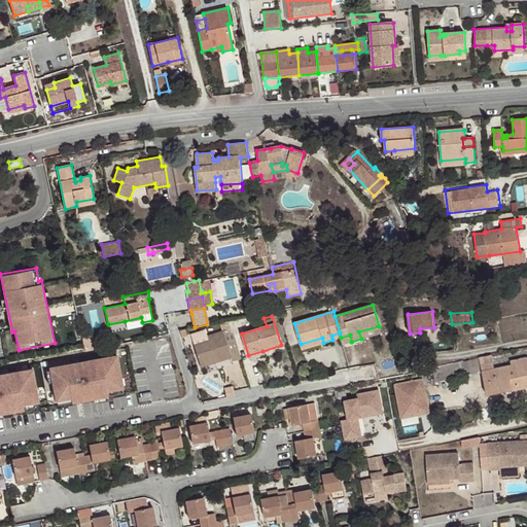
[(141,317),(125,321),(126,326),(142,322),(141,317)]
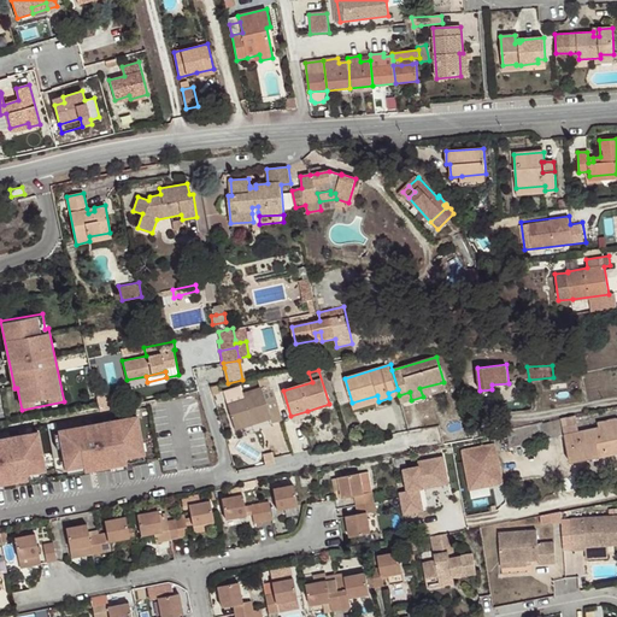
[(282,419),(270,378),(258,381),(260,388),(244,393),(245,399),(228,404),(235,428),(253,423),(252,418),(268,412),(269,418),(271,423),(282,419)]
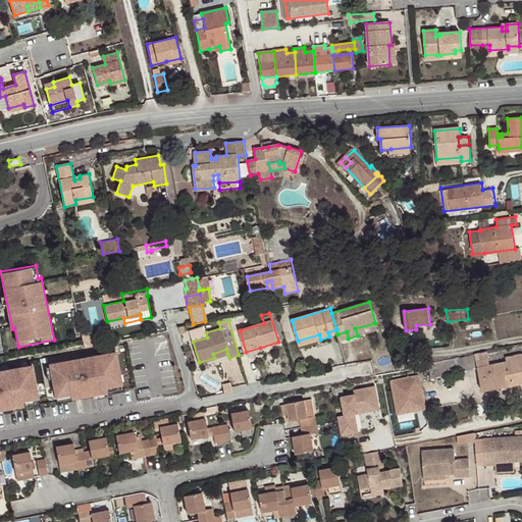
[(355,328),(358,335),(377,329),(375,323),(355,328)]
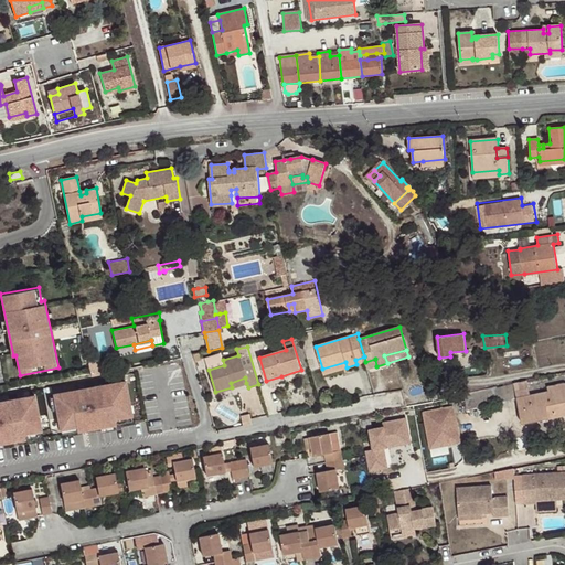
[(224,365),(221,354),(205,359),(208,364),(209,370),(224,365)]
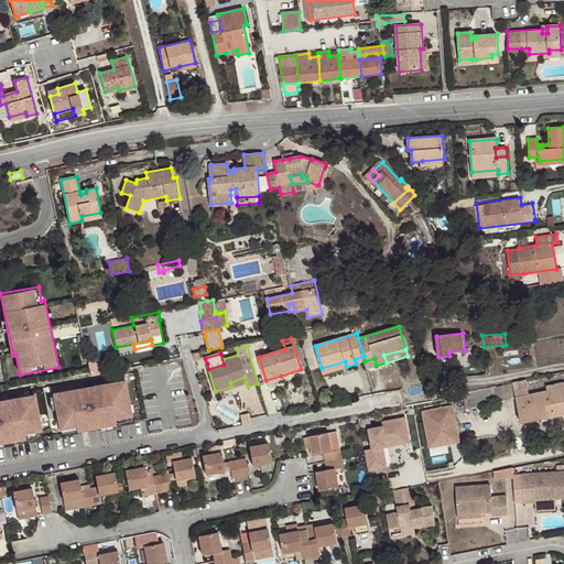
[(419,375),(425,372),(420,356),(413,357),(419,375)]
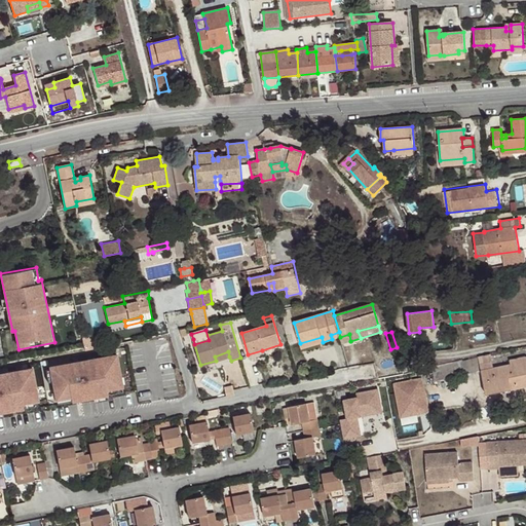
[(84,346),(85,350),(96,348),(91,334),(82,337),(84,346)]
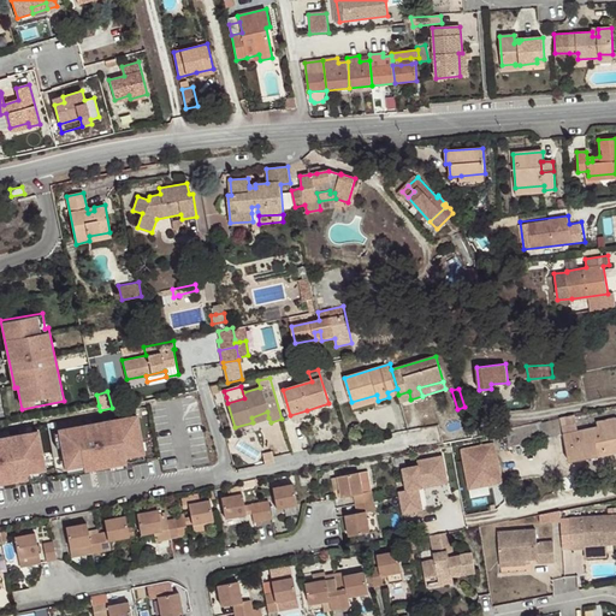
[(409,391),(398,395),(401,402),(410,400),(409,391)]
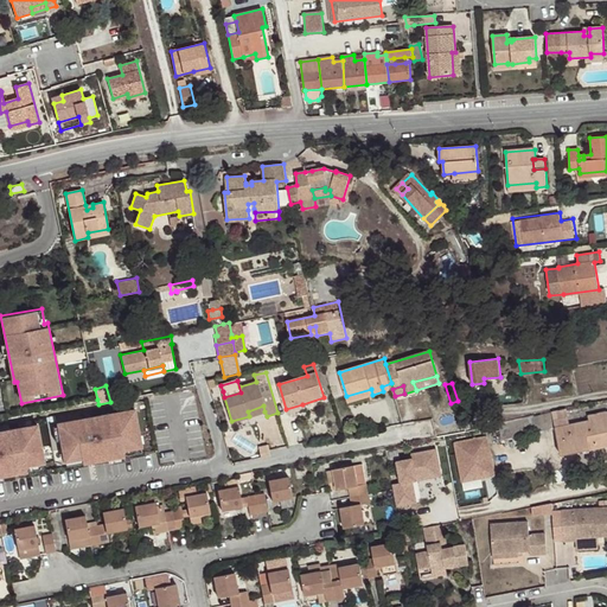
[(371,389),(346,396),(347,402),(372,395),(371,389)]
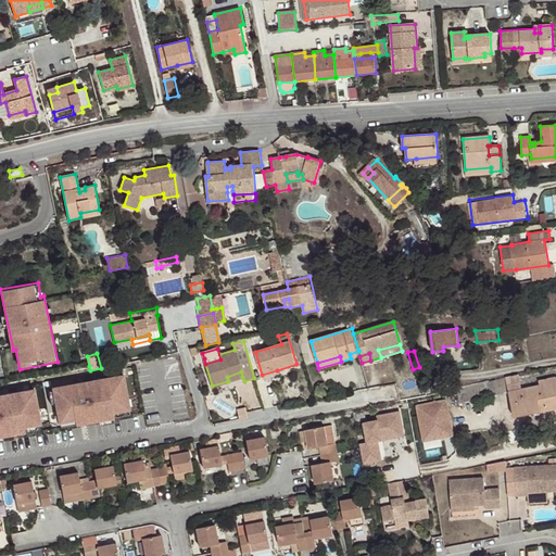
[(277,370),(262,375),(264,380),(279,375),(277,370)]
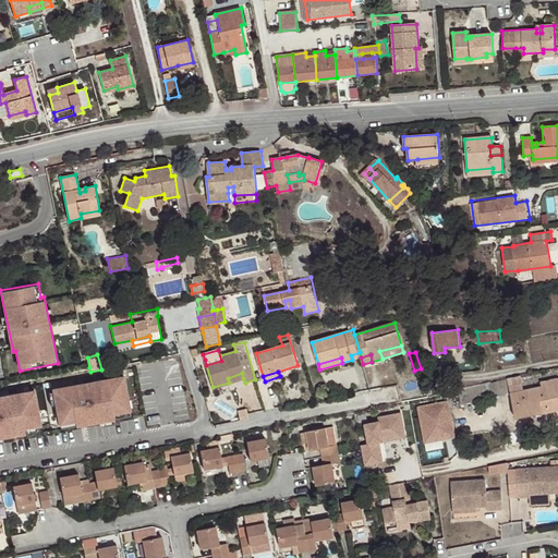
[(228,378),(229,383),(243,378),(242,373),(228,378)]
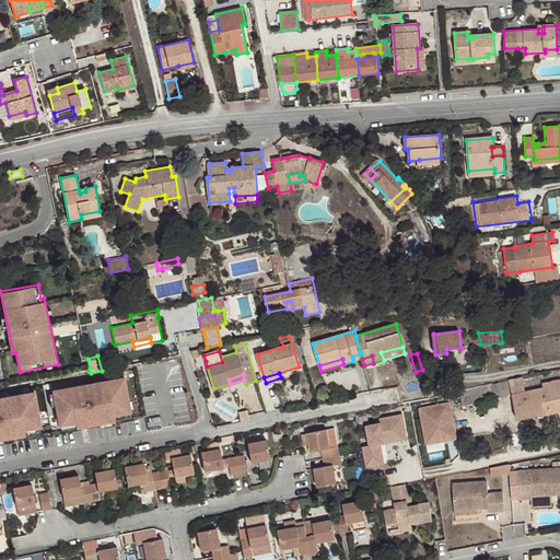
[(128,375),(54,388),(60,424),(133,411),(128,375)]
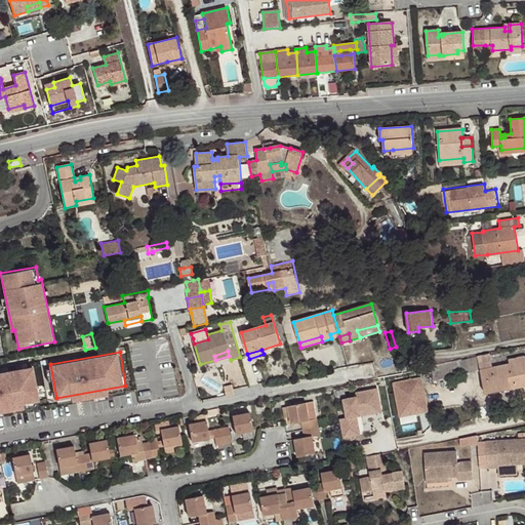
[(489,354),(477,356),(480,369),(486,394),(524,385),(524,356),(510,360),(510,364),(492,367),(489,354)]
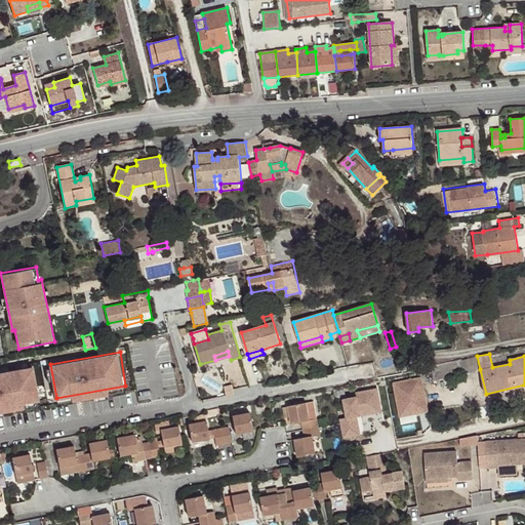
[(480,369),(477,356),(456,361),(432,366),(435,380),(480,369)]
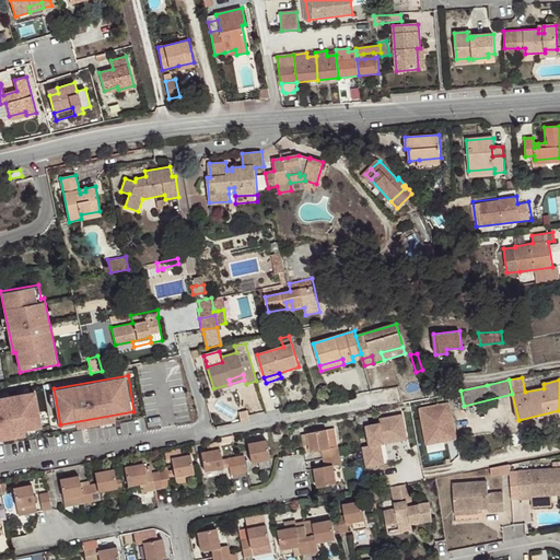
[(36,389),(0,395),(0,435),(43,428),(36,389)]
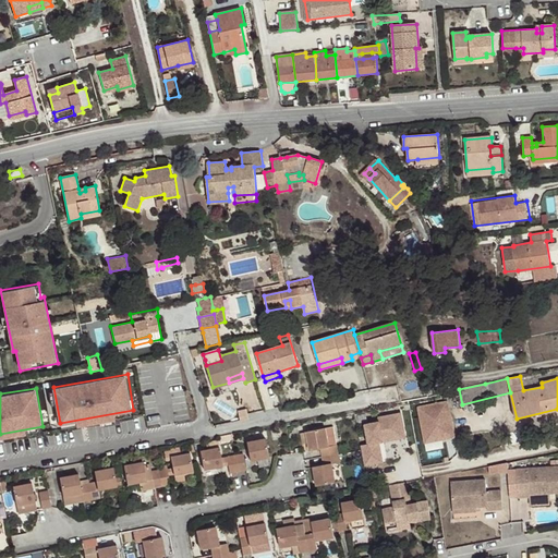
[(455,437),(448,401),(417,407),(424,443),(455,437)]
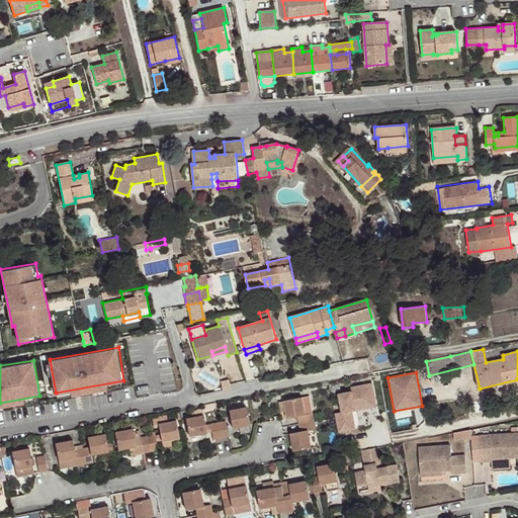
[(221,383),(223,391),(231,389),(229,381),(221,383)]
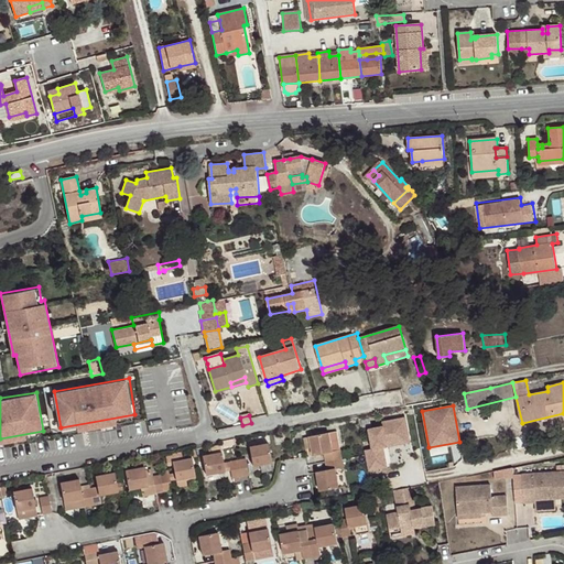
[(372,448),(365,451),(365,454),(368,470),(387,467),(383,447),(388,446),(387,441),(409,437),(405,418),(382,422),(383,426),(369,429),(372,448)]
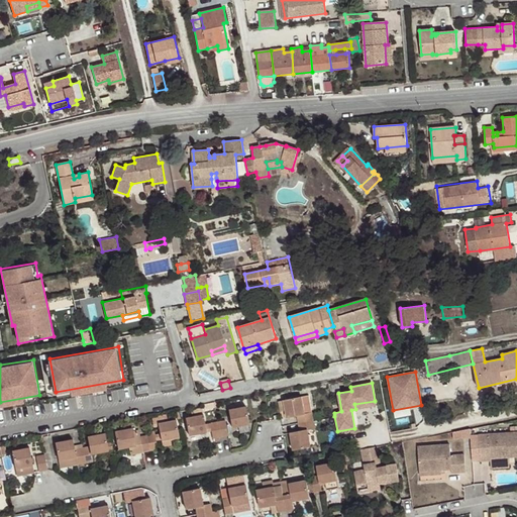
[(309,395),(301,397),(305,414),(312,412),(309,395)]
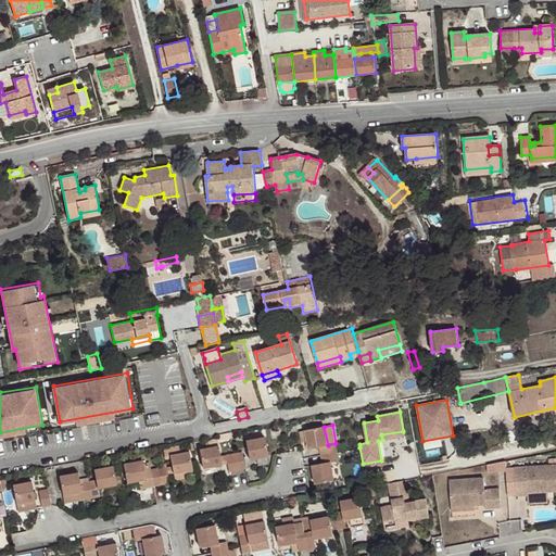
[(319,446),(321,455),(338,452),(336,443),(328,445),(324,427),(305,430),(307,441),(308,449),(319,446)]
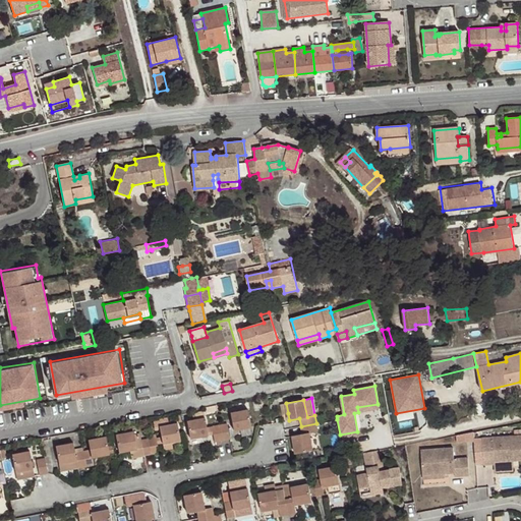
[(358,412),(379,408),(378,404),(357,407),(358,412)]
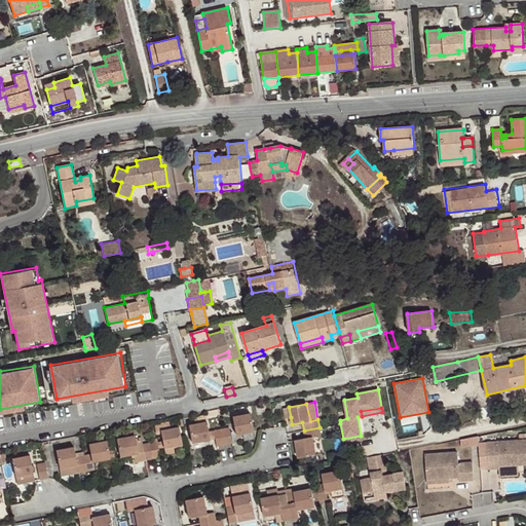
[(251,413),(233,416),(236,435),(254,431),(251,413)]
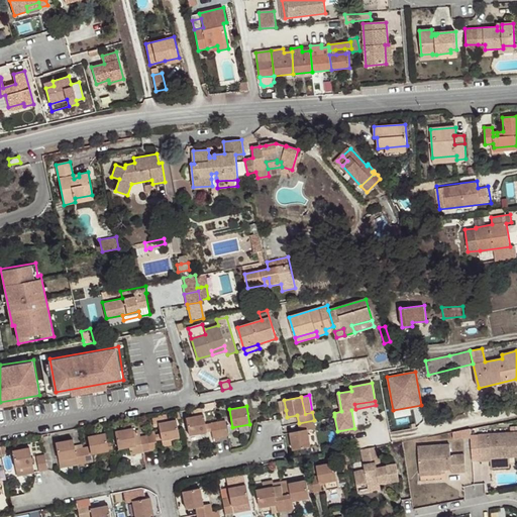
[(189,434),(206,431),(205,424),(202,407),(191,409),(192,416),(186,417),(189,434)]
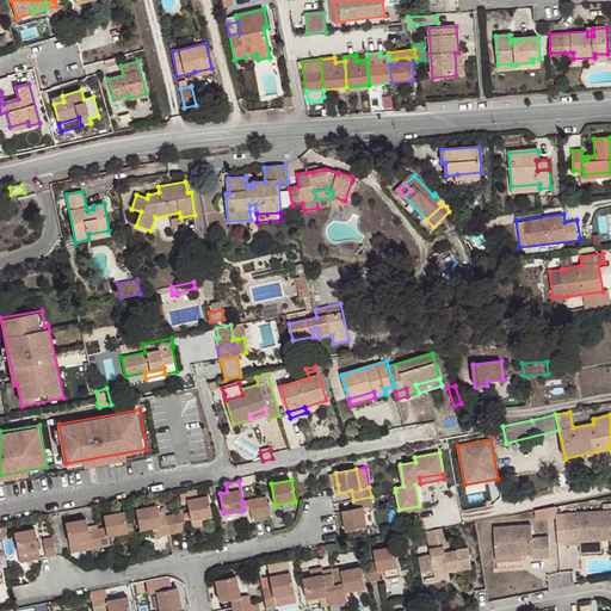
[(211,516),(208,495),(195,498),(192,487),(180,489),(183,503),(187,501),(189,513),(191,519),(191,520),(211,516)]
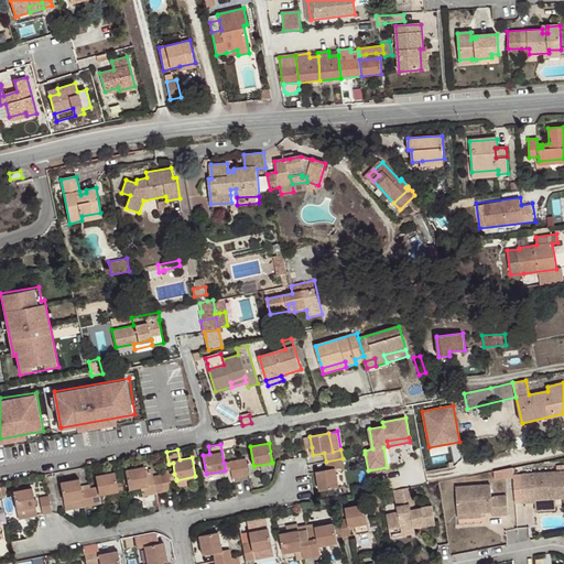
[(238,459),(240,477),(249,475),(246,458),(238,459)]
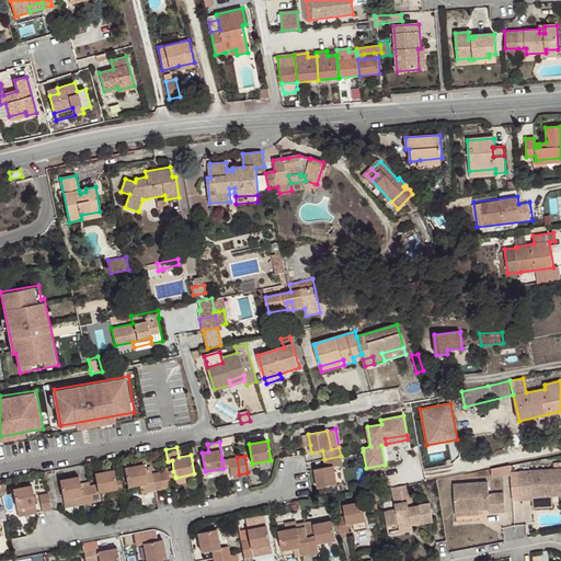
[(341,456),(324,459),(325,467),(315,469),(319,489),(338,484),(334,466),(342,465),(341,456)]
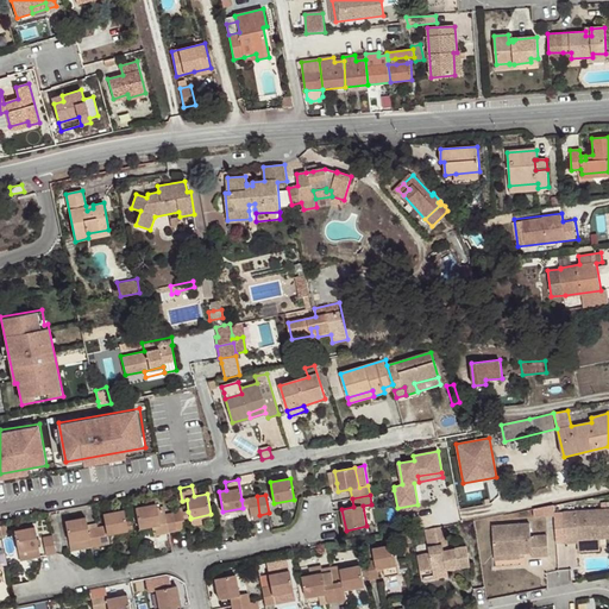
[(251,516),(259,515),(257,496),(248,498),(251,516)]
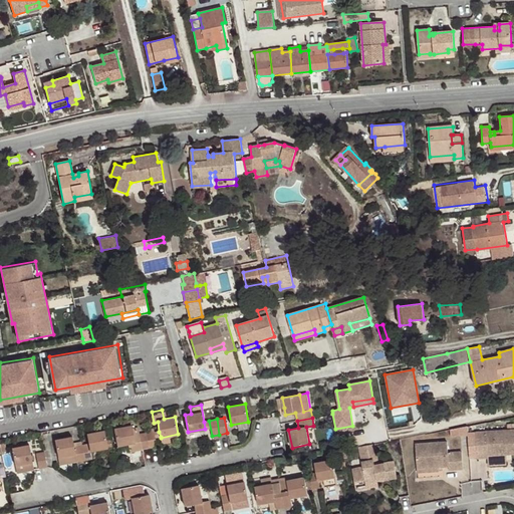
[(142,449),(149,448),(147,433),(140,434),(138,428),(135,428),(135,432),(133,432),(131,420),(119,422),(120,426),(114,427),(117,445),(129,443),(140,441),(142,449)]
